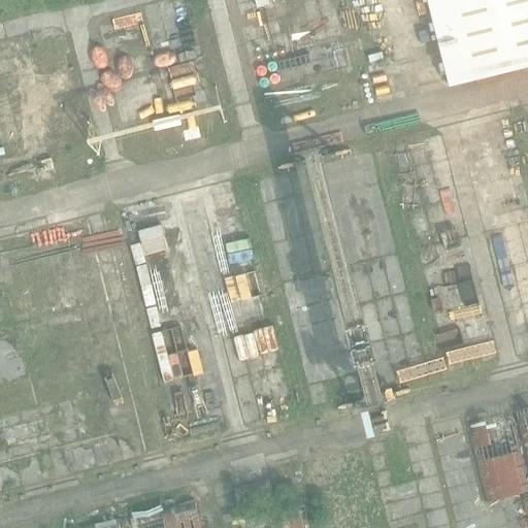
[(387,0),(371,0),(375,11),(390,6),(387,0)]
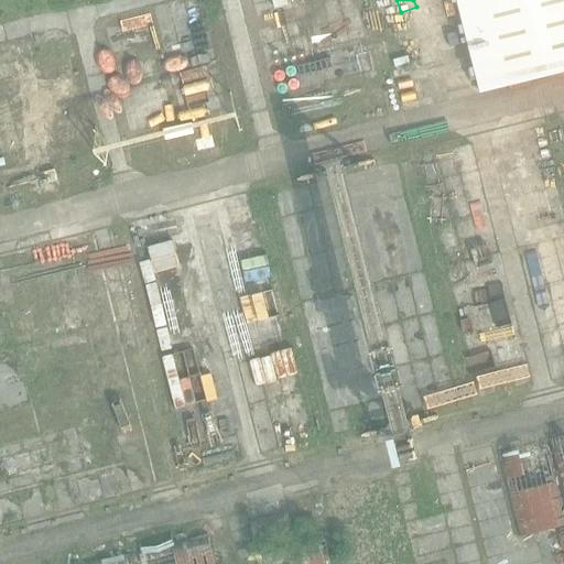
[(563,0),(454,0),(477,91),(563,69),(563,0)]
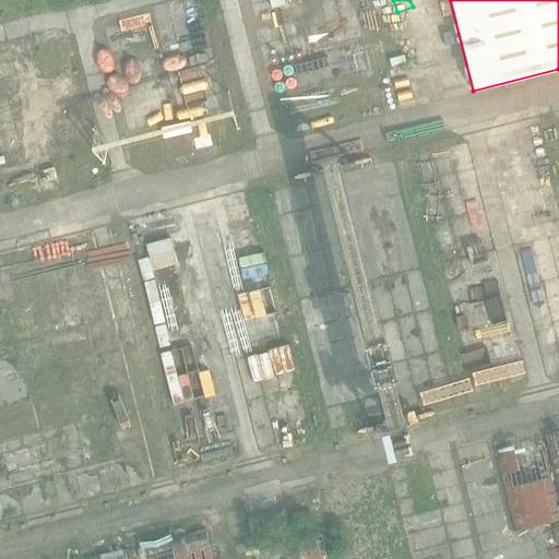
[(8,57),(30,54),(26,33),(6,36),(8,57)]
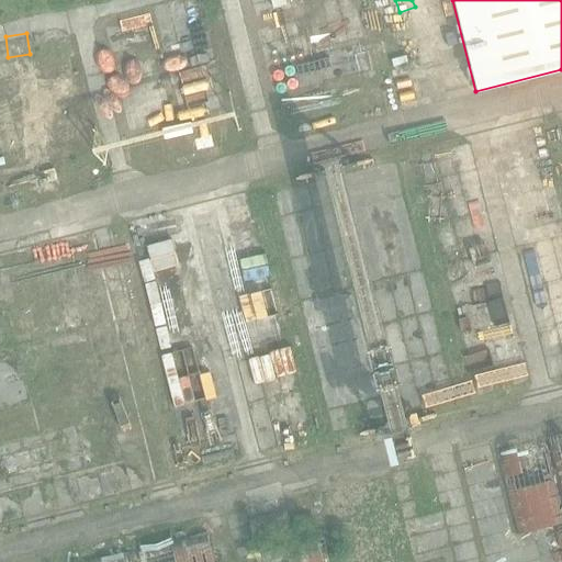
[(392,67),(407,64),(405,56),(391,60),(392,67)]
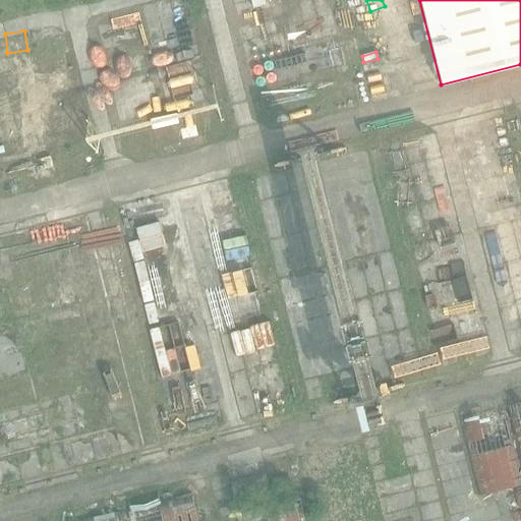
[(26,124),(36,122),(23,76),(14,78),(26,124)]
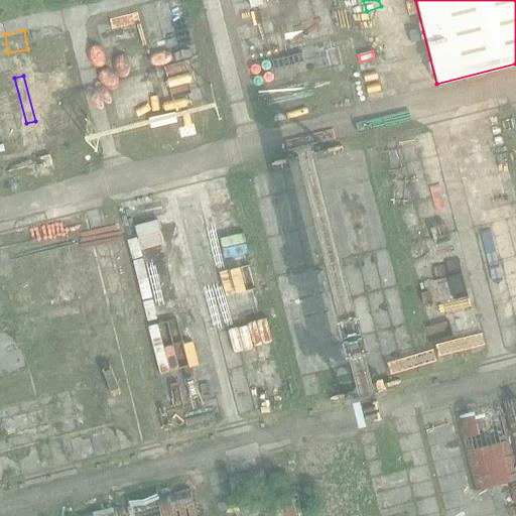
[(515,109),(514,102),(497,106),(515,185),(515,109)]
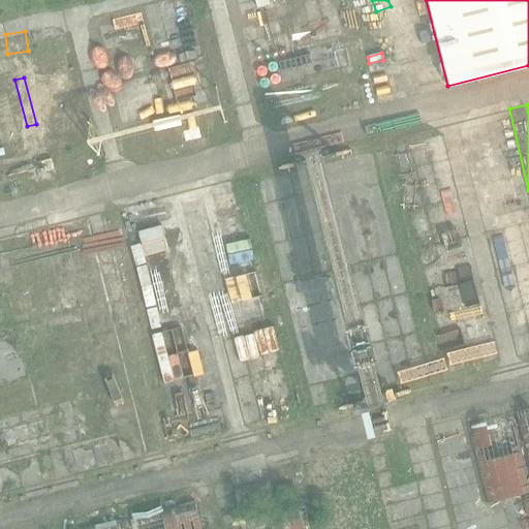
[(250,173),(232,178),(293,431),(311,427),(250,173)]
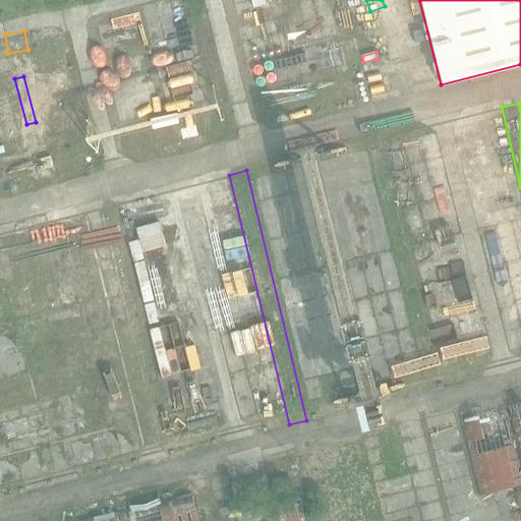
[(196,215),(199,228),(195,228),(198,241),(227,234),(221,209),(196,215)]
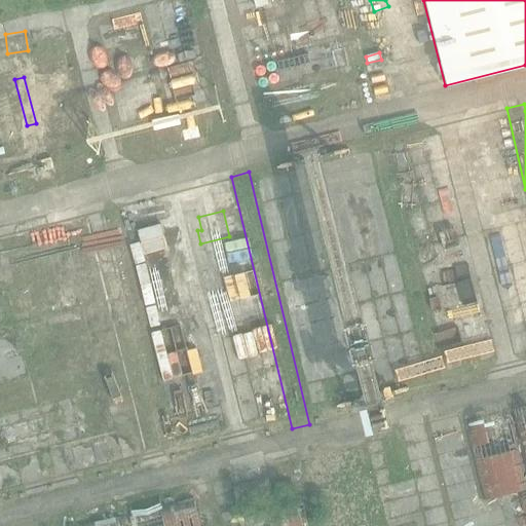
[(27,226),(0,231),(0,277),(37,269),(27,226)]
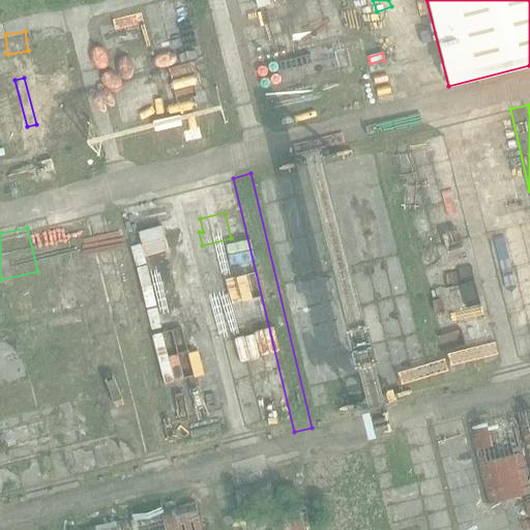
[(233,244),(209,245),(209,261),(233,260),(233,244)]
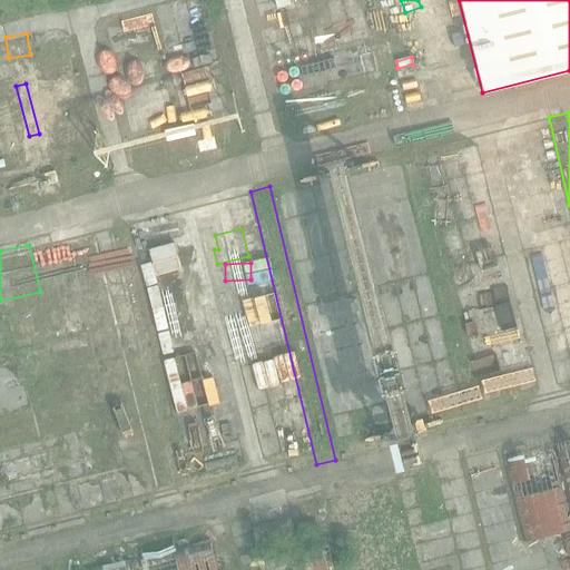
[(258,301),(233,307),(237,322),(262,315),(258,301)]
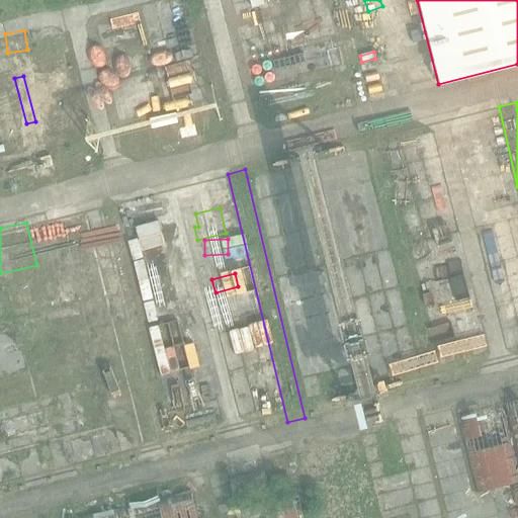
[(225,327),(249,322),(247,312),(223,317),(225,327)]
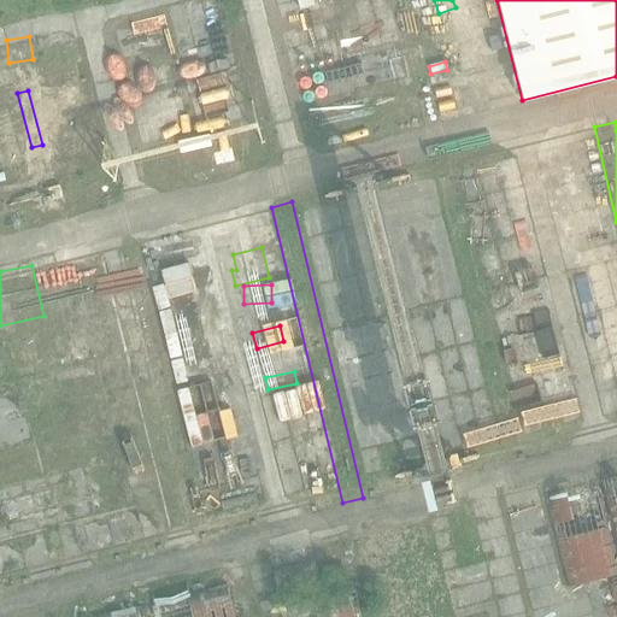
[(483,411),(472,416),(483,444),(494,440),(483,411)]
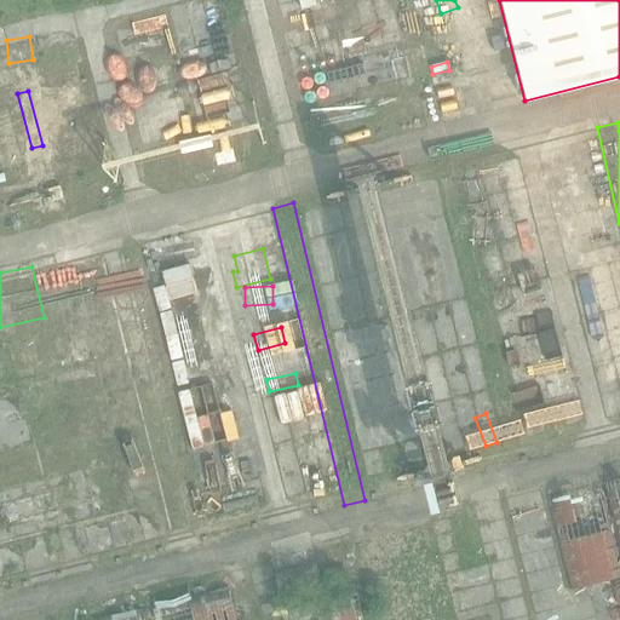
[(619,478),(602,483),(619,555),(619,478)]
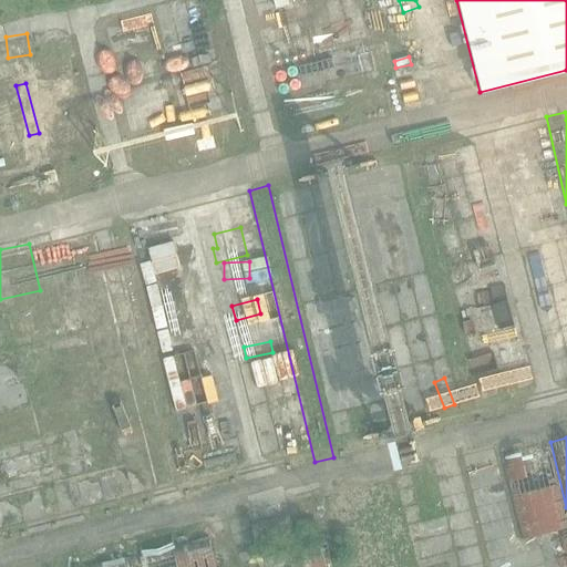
[(501,455),(522,539),(566,527),(566,524),(547,444),(501,455)]
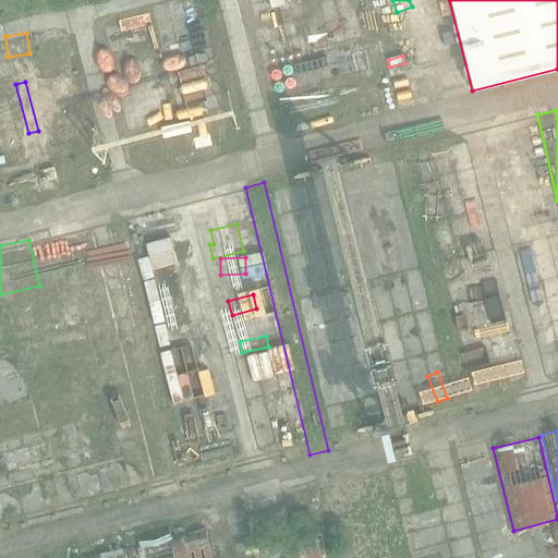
[(189,512),(160,517),(161,524),(191,520),(189,512)]
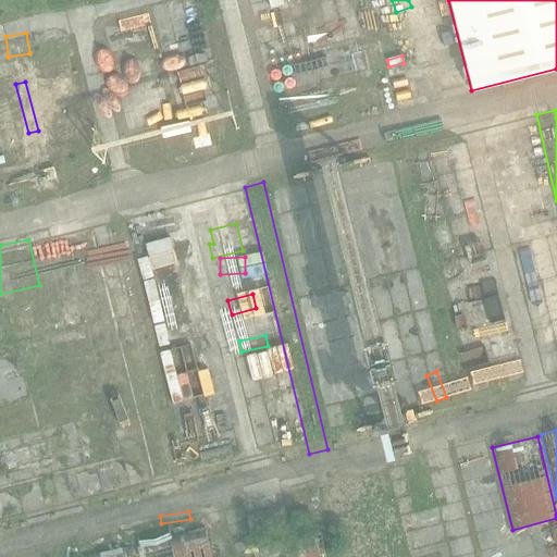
[(227,514),(65,552),(66,556),(208,556),(236,551),(227,514)]
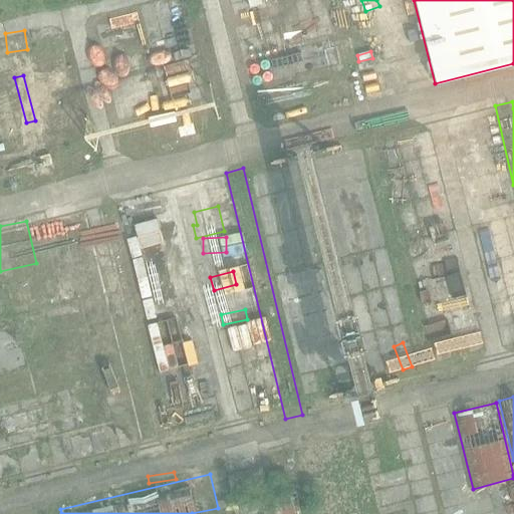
[(299,513),(292,485),(235,500),(238,513),(299,513)]
